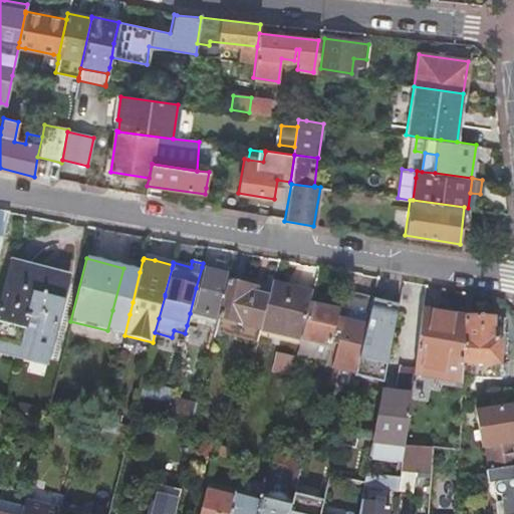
[(228,275),(228,273),(220,271),(221,265),(214,263),(212,269),(202,267),(196,288),(190,313),(212,319),(214,311),(219,312),(226,282),(228,275)]
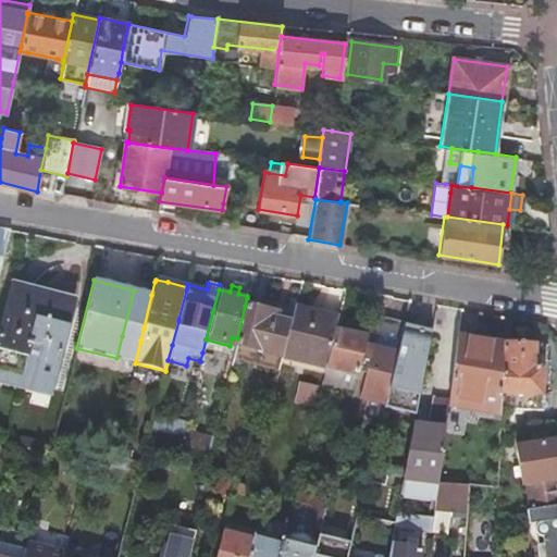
[(72,306),(10,289),(0,326),(0,376),(50,388),(72,306)]
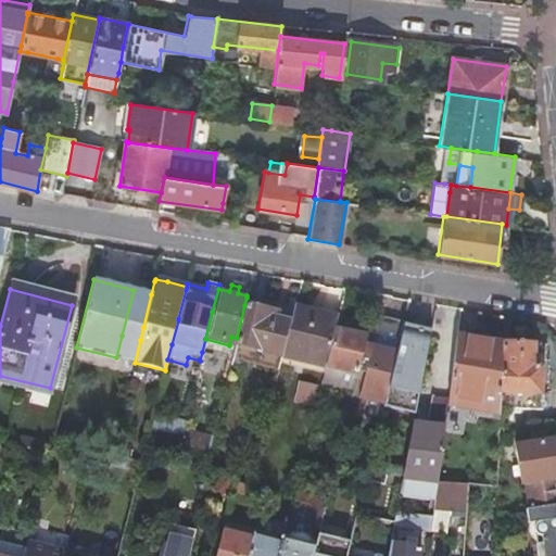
[(151,294),(134,290),(122,336),(140,340),(143,327),(151,294)]
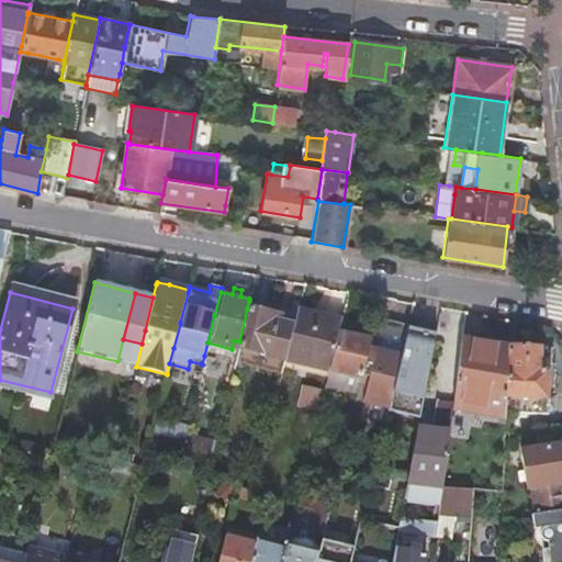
[(282,361),(292,319),(247,308),(239,341),(237,350),(282,361)]
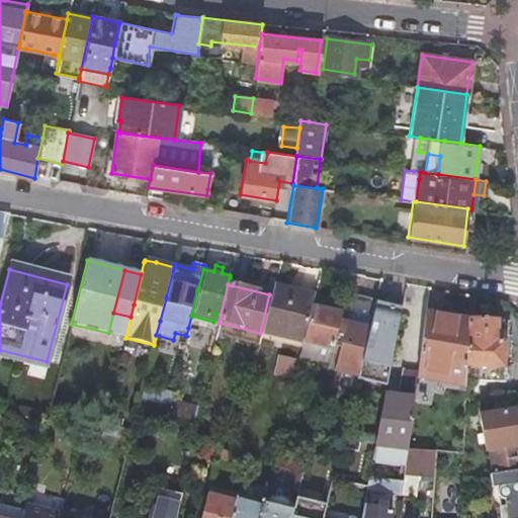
[(310,308),(313,294),(272,285),(269,294),(260,333),(301,342),(310,308)]
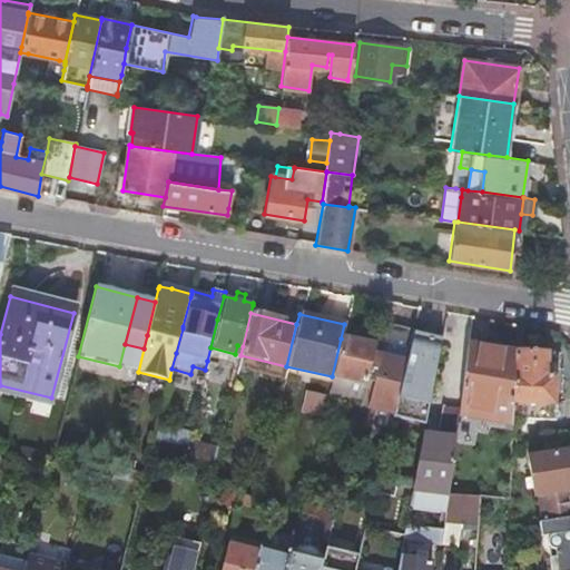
[(379,323),(373,346),(380,349),(384,331),(409,336),(410,331),(379,323)]
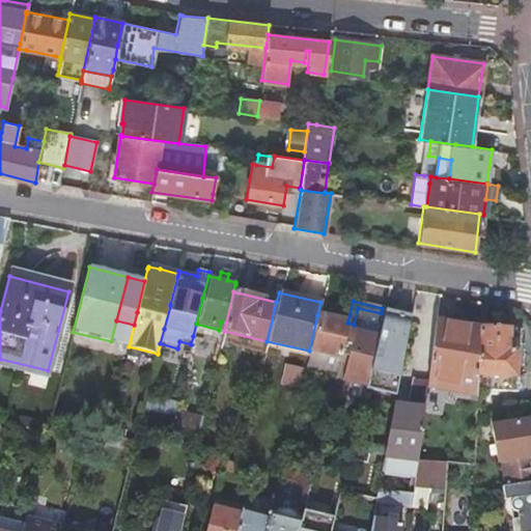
[(317,315),(309,351),(306,364),(304,371),(364,386),(364,385),(381,314),(381,313),(358,308),(354,325),(347,323),(317,315)]
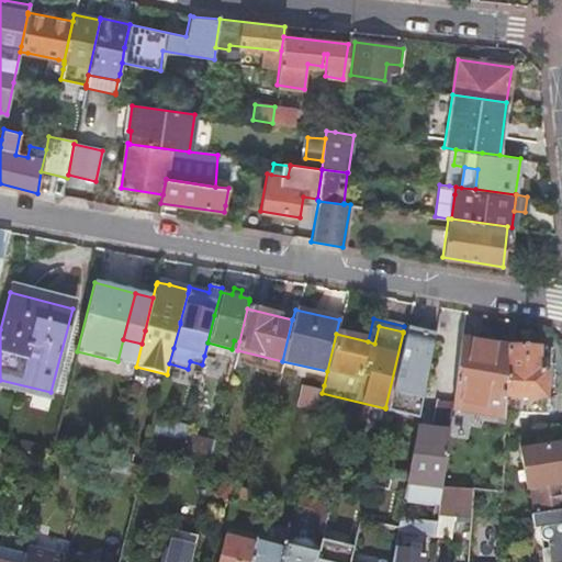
[(431,339),(403,333),(385,407),(417,414),(431,339)]
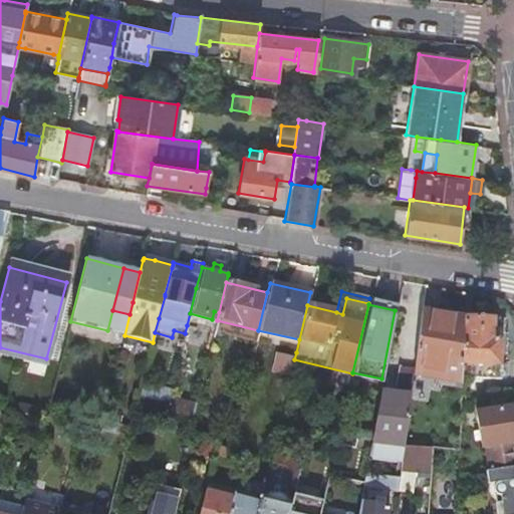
[(130,314),(112,310),(107,330),(124,335),(130,314)]
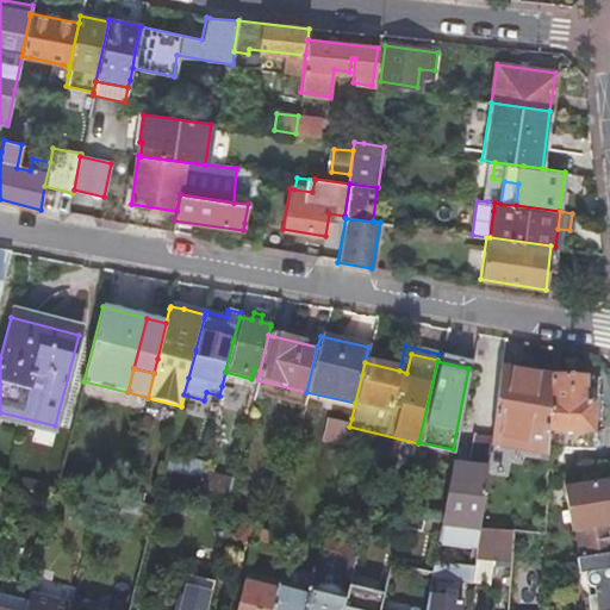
[(546,443),(548,374),(496,368),(487,435),(546,443)]
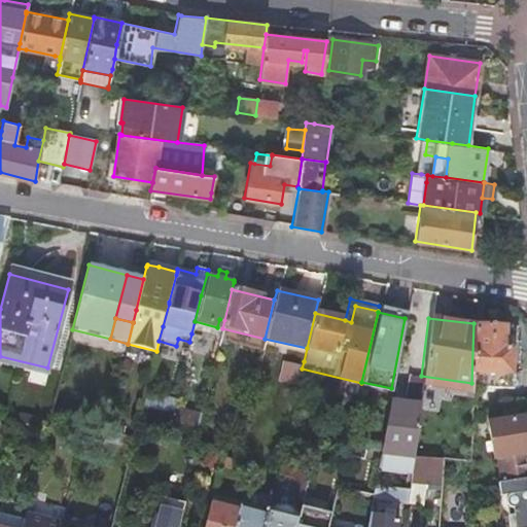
[(479,320),(473,319),(473,323),(471,383),(471,385),(510,386),(512,351),(514,351),(515,326),(511,325),(511,320),(487,318),(487,324),(479,323),(479,320)]
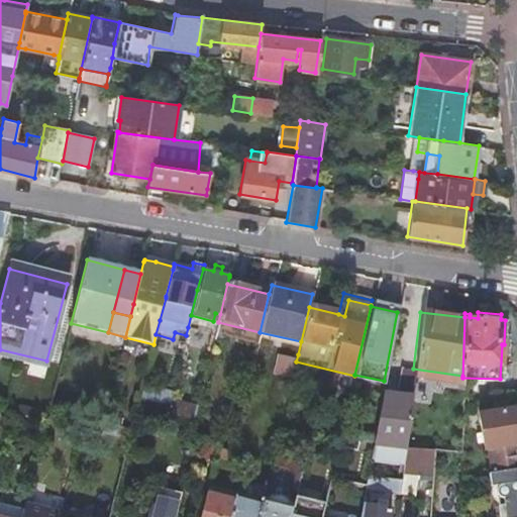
[(296,362),(298,354),(278,349),(274,369),(293,374),(296,362)]
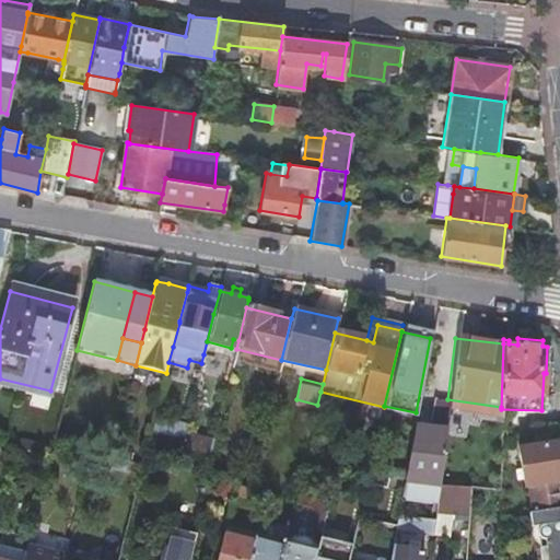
[(446,409),(501,417),(501,409),(501,407),(447,399),(447,404),(446,409)]
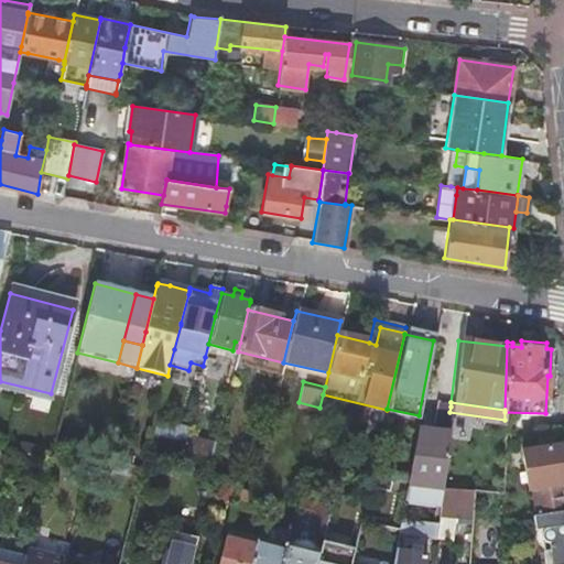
[(447,435),(449,412),(451,407),(435,404),(431,433),(415,432),(411,459),(407,481),(407,486),(413,486),(410,502),(440,506),(441,489),(447,435)]
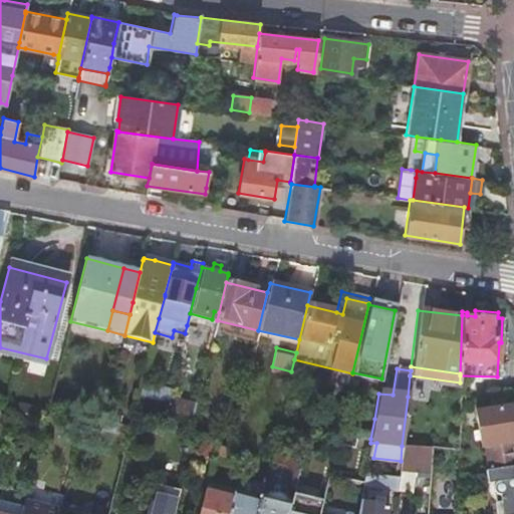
[(168,404),(169,400),(171,393),(142,386),(139,398),(168,404)]
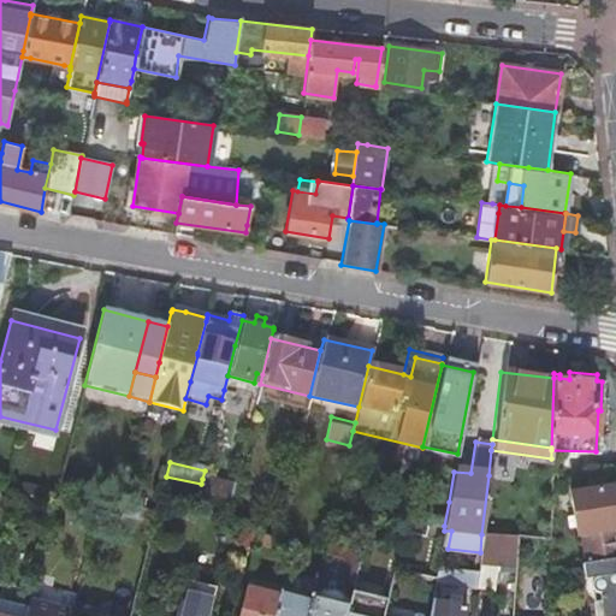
[(230,505),(235,487),(202,479),(201,484),(197,497),(230,505)]
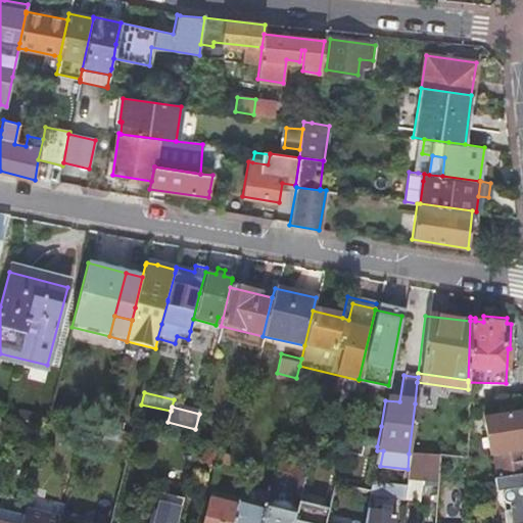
[(496,478),(522,473),(522,461),(521,447),(522,446),(522,423),(521,412),(482,417),(488,453),(492,452),(496,478)]
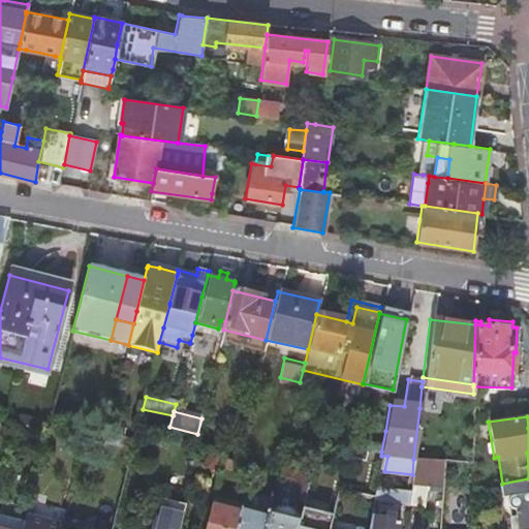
[(29,438),(33,427),(19,424),(16,435),(29,438)]
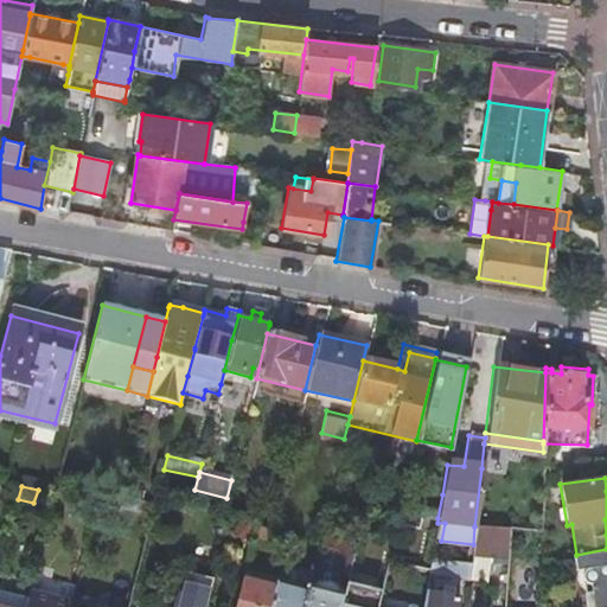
[(139,502),(122,498),(119,510),(135,513),(139,502)]
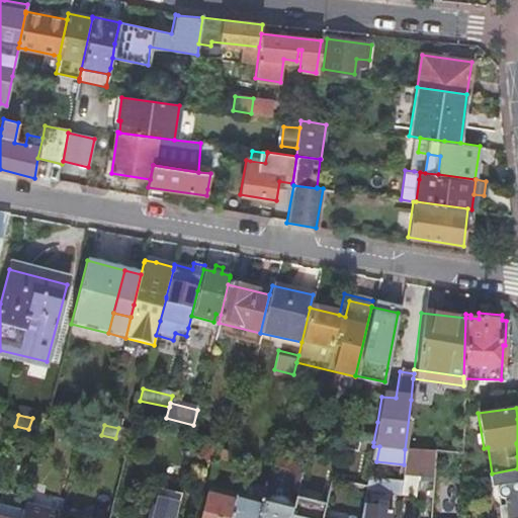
[(379,446),(373,446),(370,460),(376,461),(379,446)]
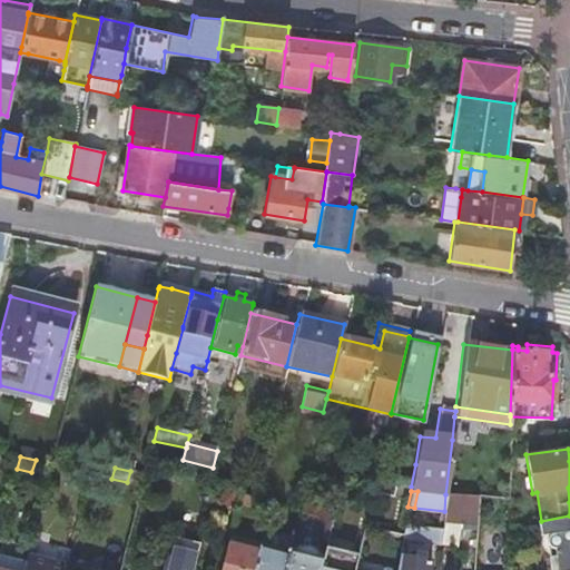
[(475,526),(478,498),(445,494),(444,511),(441,533),(440,543),(455,546),(458,524),(475,526)]
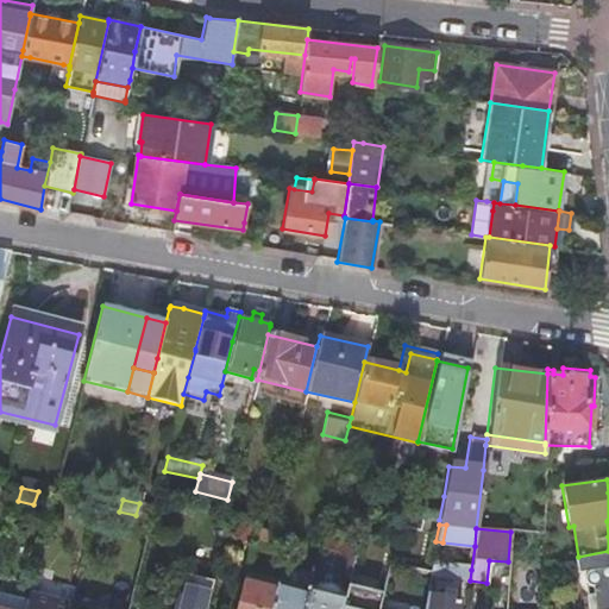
[(358,538),(324,529),(320,542),(319,548),(337,553),(343,554),(353,557),(357,545),(358,538)]
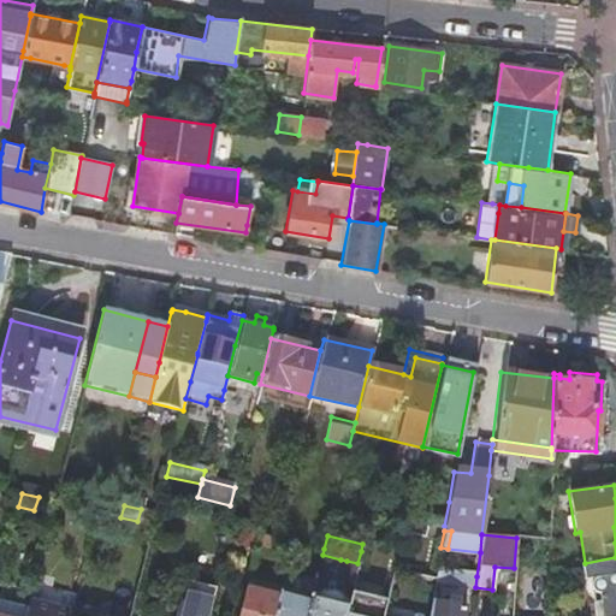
[(615,615),(615,581),(614,574),(615,573),(615,557),(585,563),(579,563),(582,580),(590,579),(591,579),(592,592),(588,592),(592,615),(615,615)]
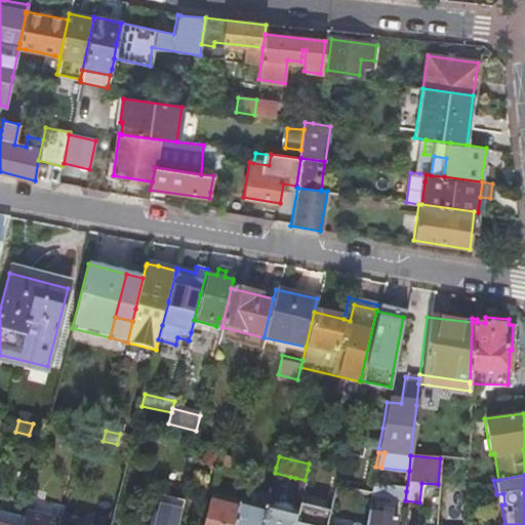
[(305,480),(295,478),(293,485),(290,497),(300,500),(305,480)]
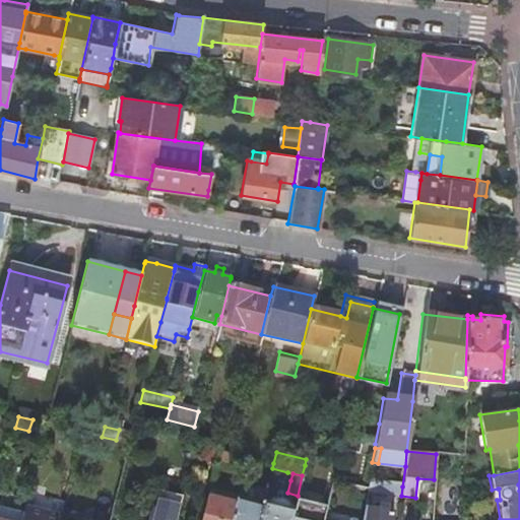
[(401,499),(401,496),(402,486),(369,479),(367,491),(401,499)]
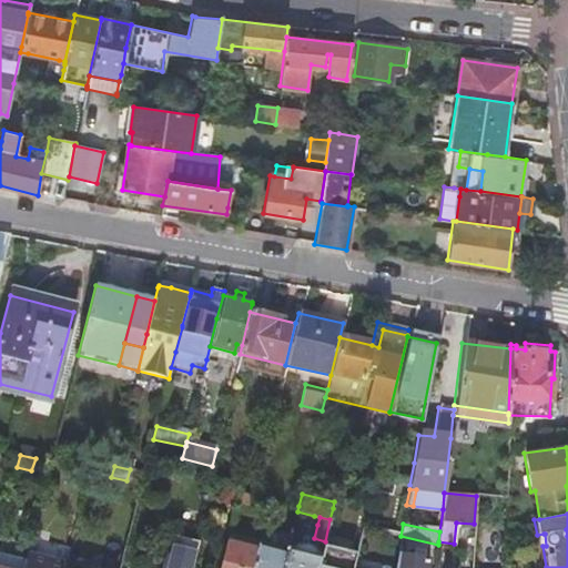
[(251,567),(282,567),(287,548),(291,538),(276,534),(272,553),(263,550),(267,531),(267,530),(262,529),(257,545),(251,567)]
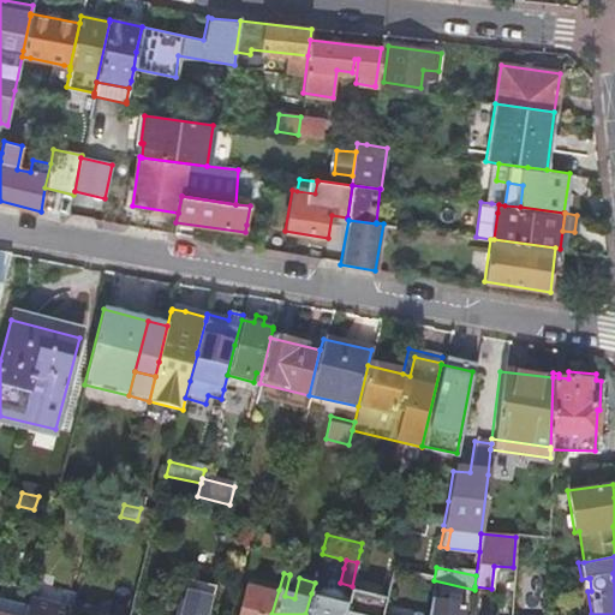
[(299,578),(290,575),(285,596),(294,598),(299,578)]
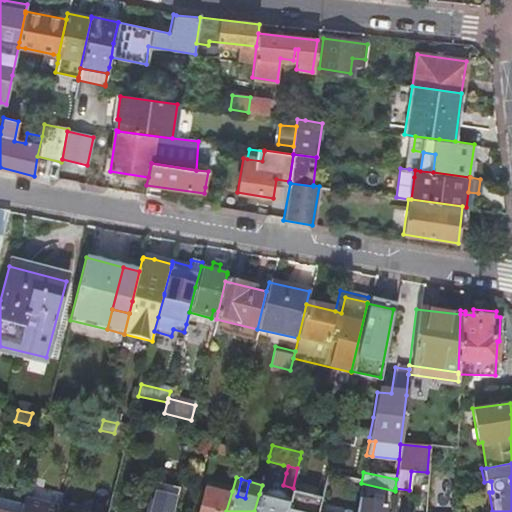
[(226,511),(232,491),(204,484),(197,511),(226,511)]
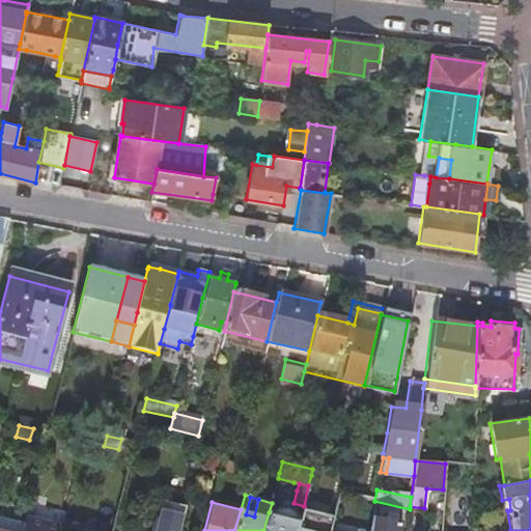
[(173,530),(180,507),(163,503),(155,530),(173,530)]
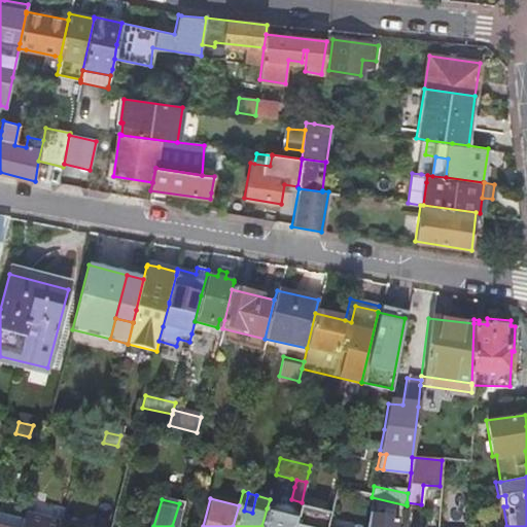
[(26,515),(45,520),(48,505),(30,500),(26,515)]
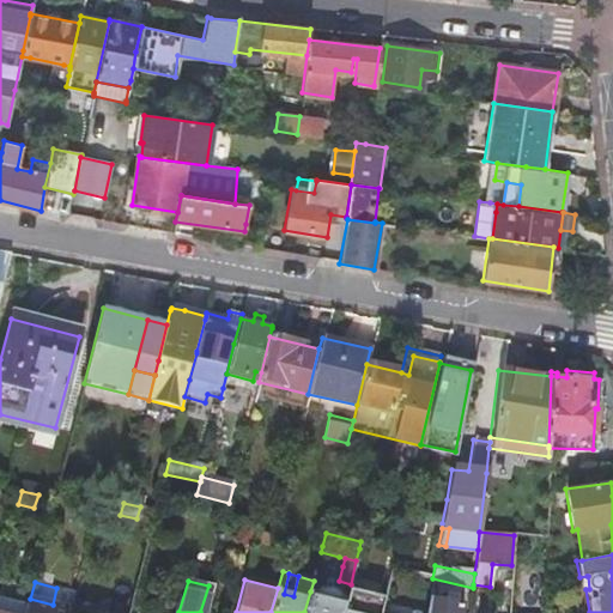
[(208,586),(200,612),(206,612),(213,587),(208,586)]
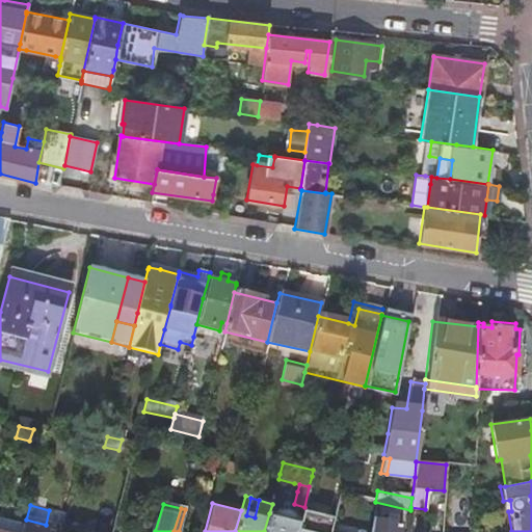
[(297,531),(300,521),(269,513),(264,531),(297,531)]
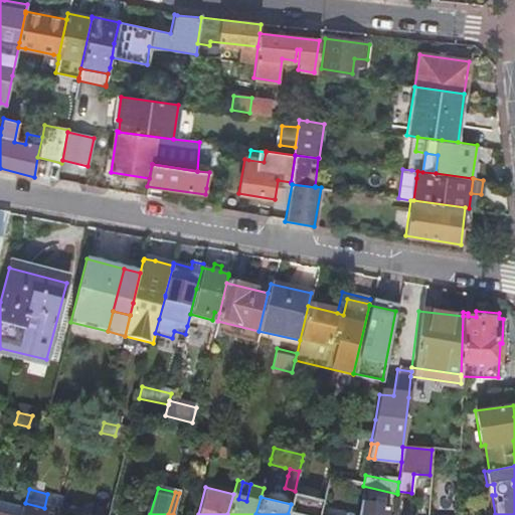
[(357,514),(386,514),(388,509),(384,509),(386,500),(375,498),(373,506),(360,503),(357,514)]
